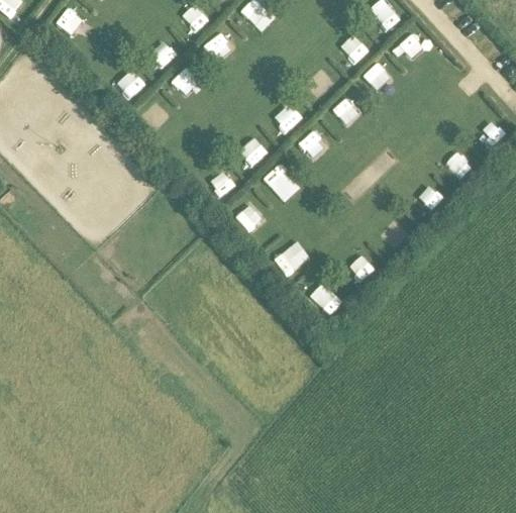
[(0,4),(11,11),(17,0),(1,0),(0,2),(0,4)]
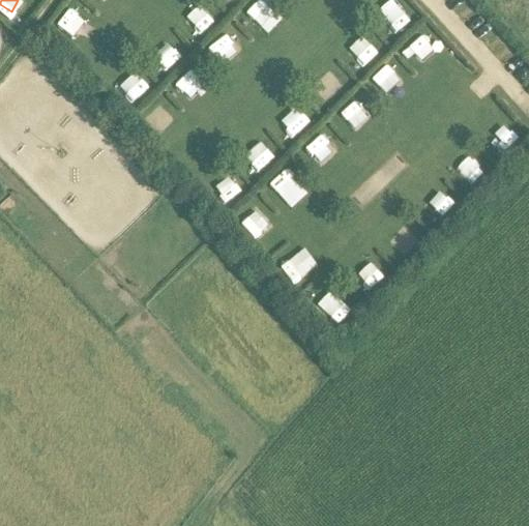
[(259,0),(247,6),(258,25),(277,12),(270,0),(259,0)]
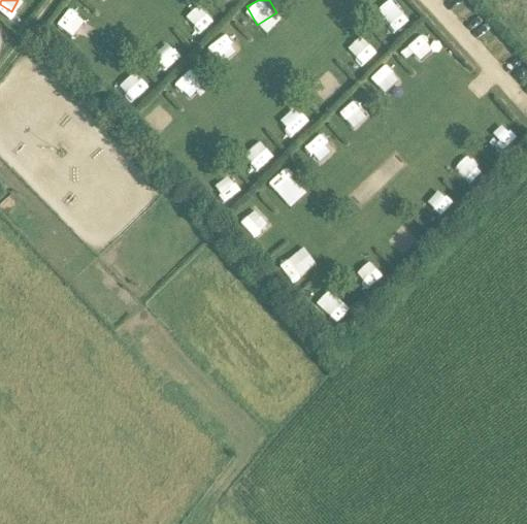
[(216,9),(204,4),(194,26),(205,32),(216,9)]
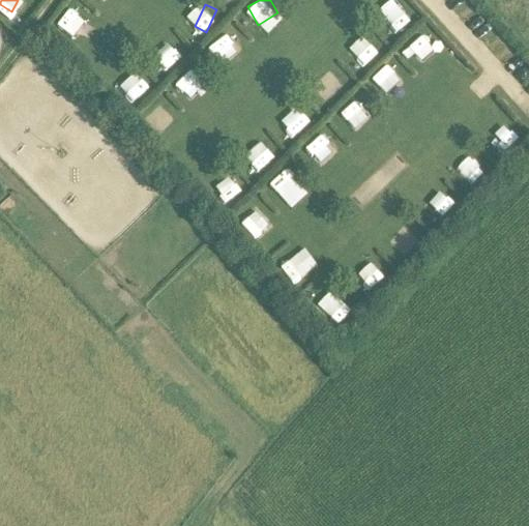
[(423,31),(409,45),(429,66),(444,53),(423,31)]
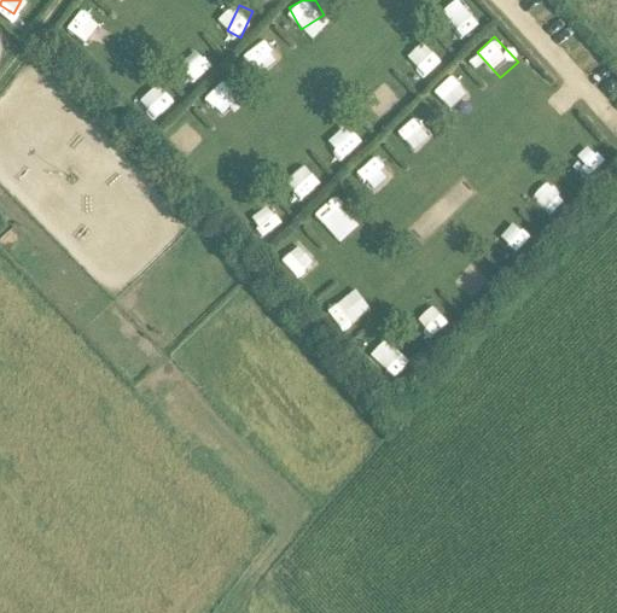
[(175,66),(192,82),(213,59),(196,45),(175,66)]
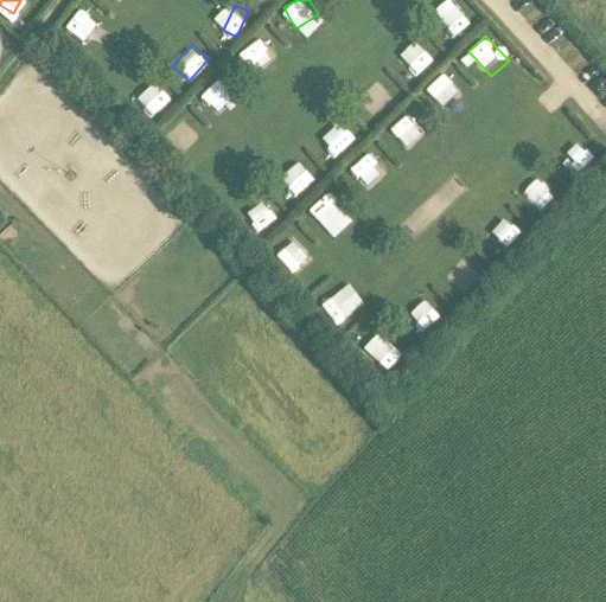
[(201,95),(224,119),(244,98),(221,75),(201,95)]
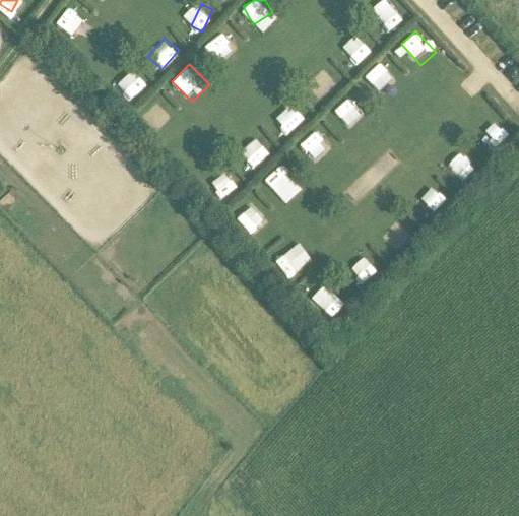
[(350,95),(334,111),(347,125),(364,110),(350,95)]
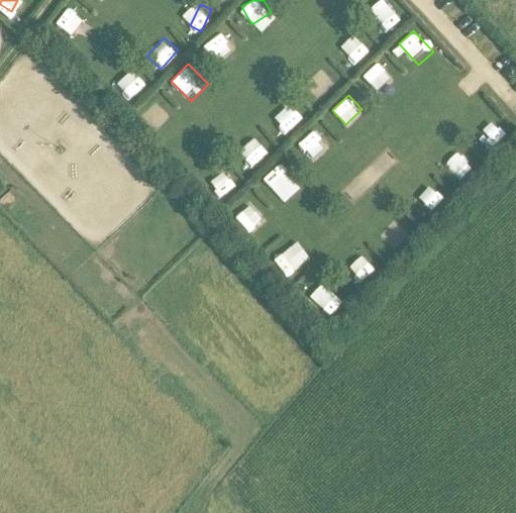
[(155,100),(141,112),(152,125),(167,113),(155,100)]
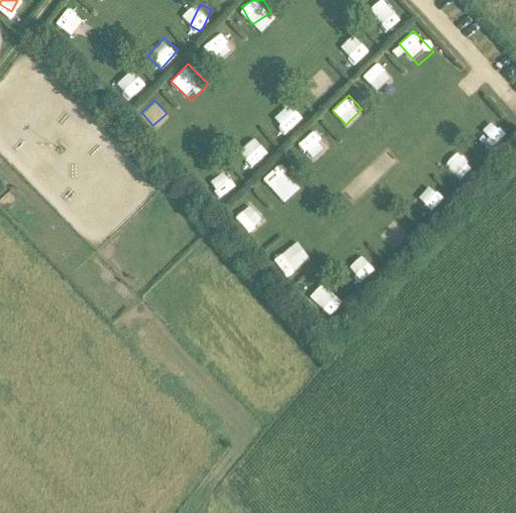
[(493,146),(506,136),(497,124),(484,135),(493,146)]
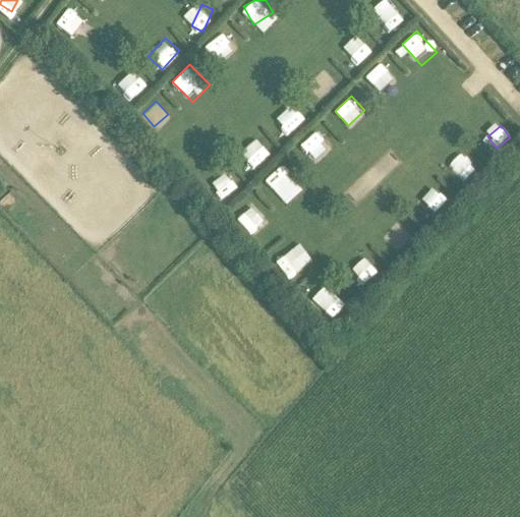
[(311,163),(331,145),(319,131),(299,149),(311,163)]
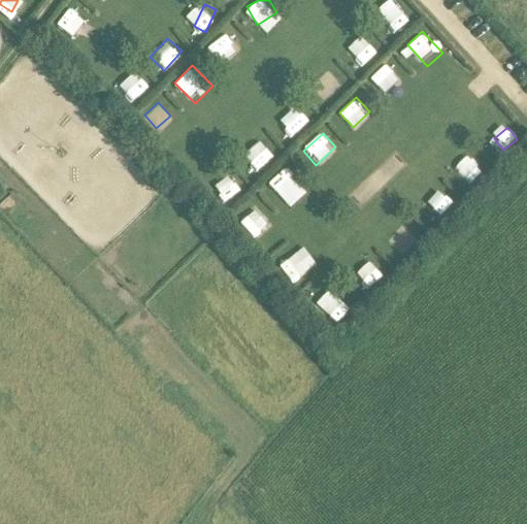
[(462,165),(475,179),(487,169),(473,156),(462,165)]
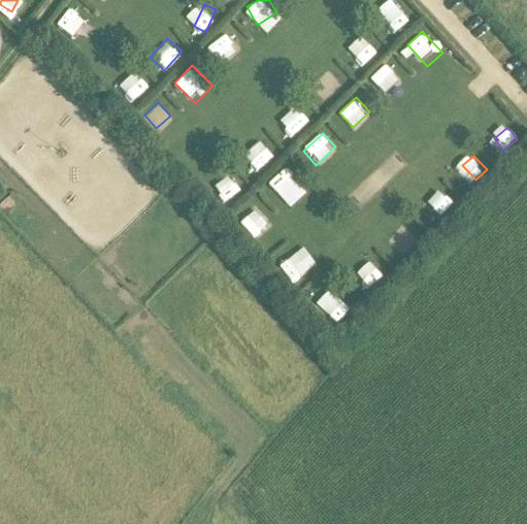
[(284,173),(272,184),(283,194),(293,184),(284,173)]
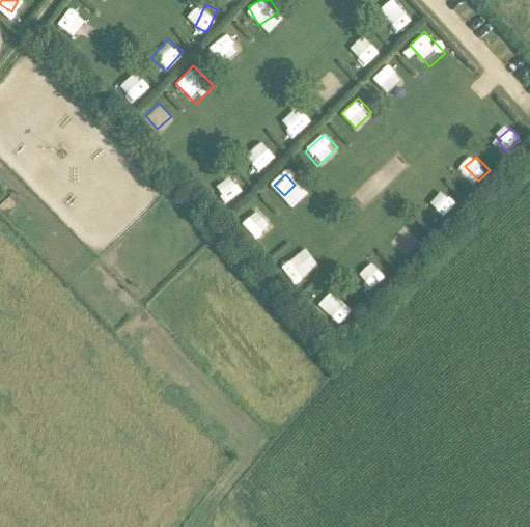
[(450,188),(431,204),(444,219),(463,202),(450,188)]
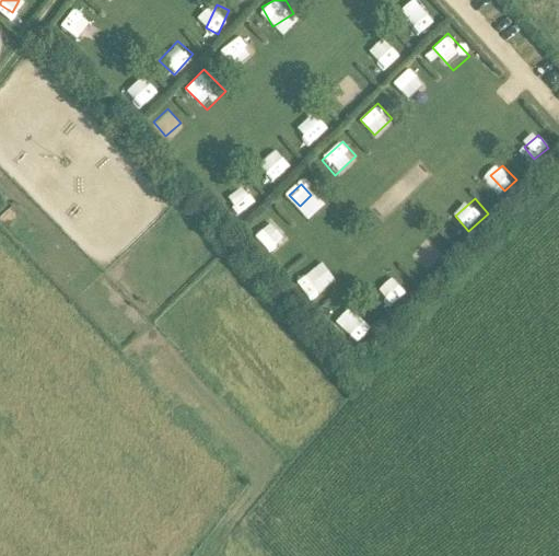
[(271,218),(256,233),(271,248),(287,233),(271,218)]
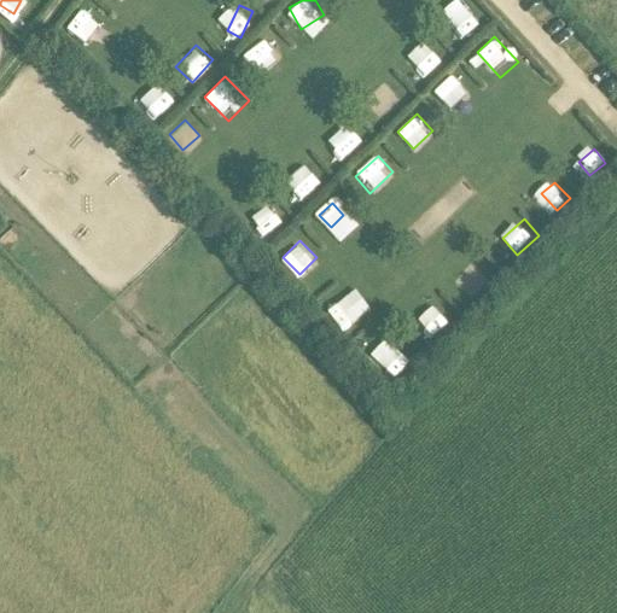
[(478,261),(464,276),(478,291),(494,275),(478,261)]
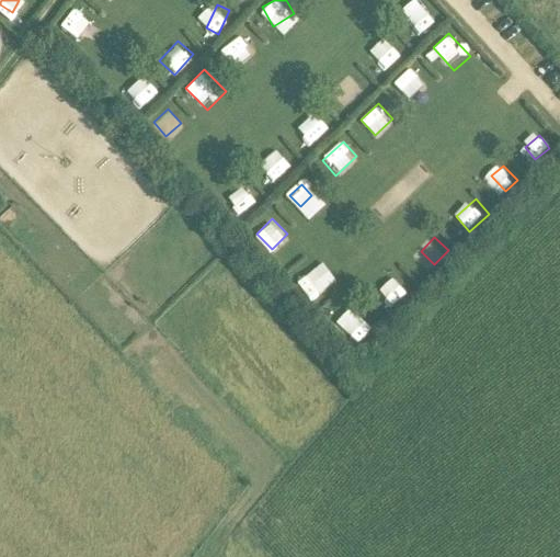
[(312,293),(329,284),(319,268),(303,276),(312,293)]
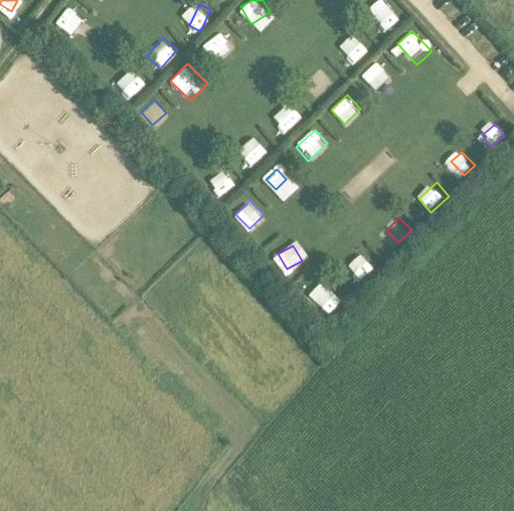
[(361,254),(346,266),(358,281),(373,270),(361,254)]
